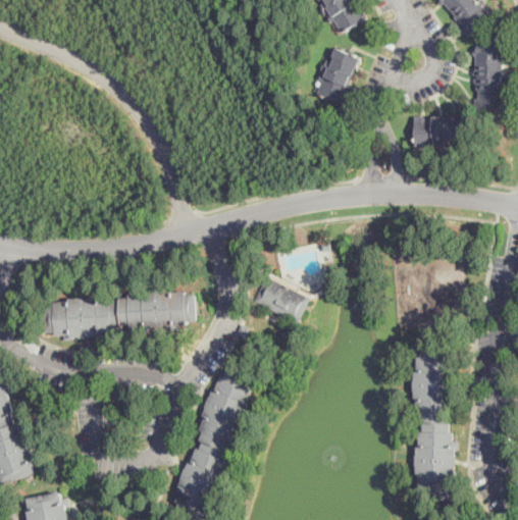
[(316,0),(337,35),(365,19),(354,0),(316,0)]
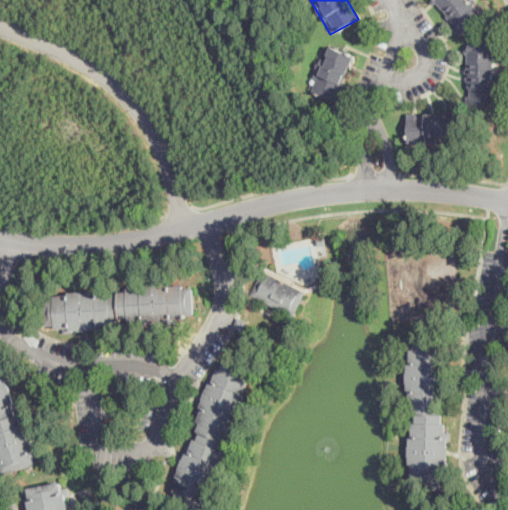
[(428,0),(458,37),(482,18),(467,0),(428,0)]
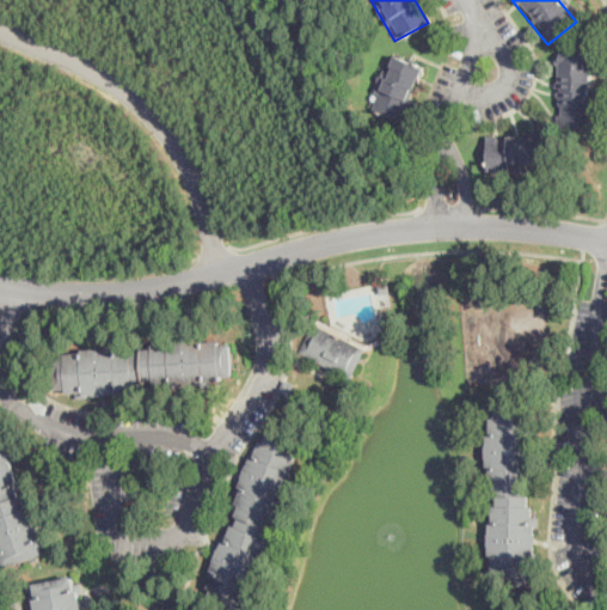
[(555,129),(588,128),(588,56),(555,56),(555,129)]
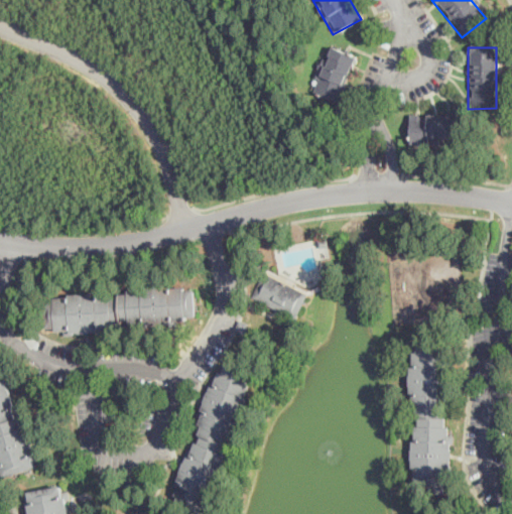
[(328,48),(311,95),(338,104),(354,57),(328,48)]
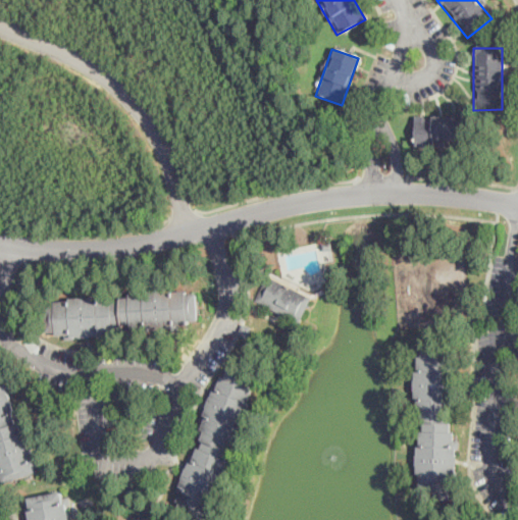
[(411,117),(411,143),(465,143),(465,117),(411,117)]
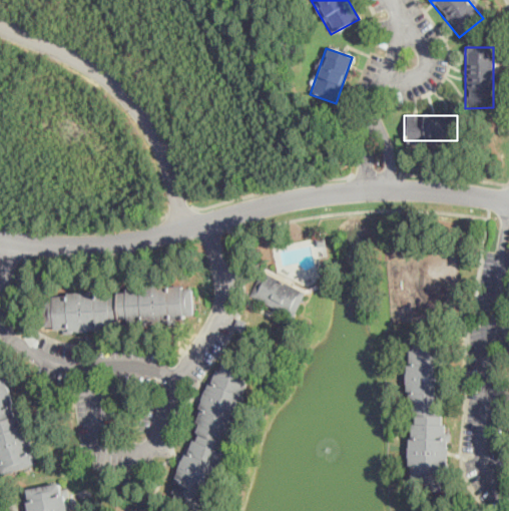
[(303,292),(259,272),(247,298),(292,318),(303,292)]
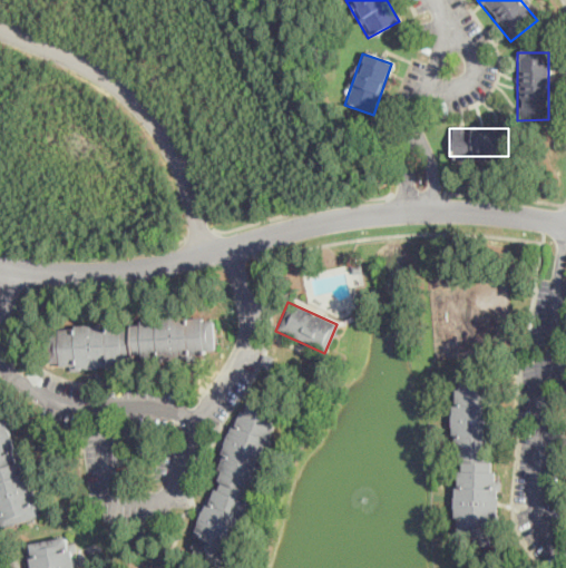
[(213,358),(211,319),(46,329),(48,365),(213,358)]
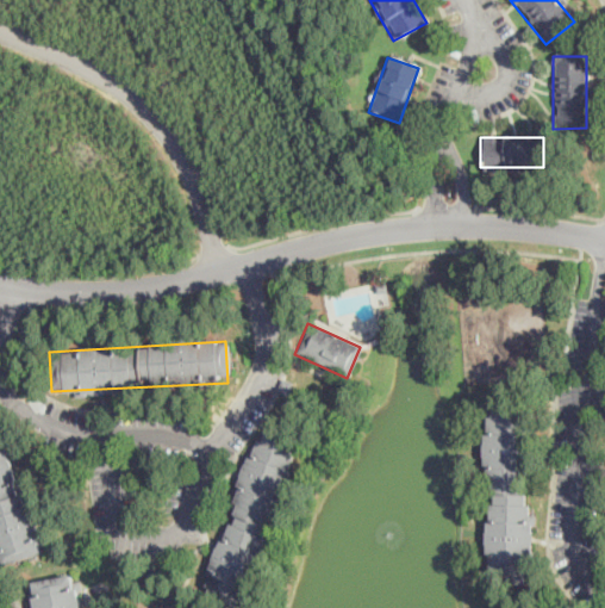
[(526,576),(526,405),(482,405),(482,576),(526,576)]
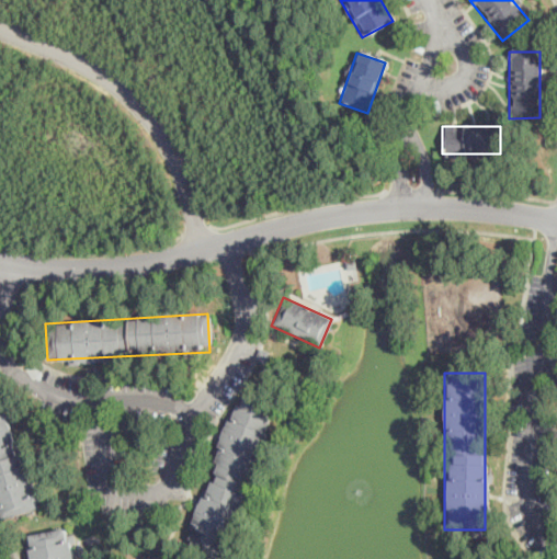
[(223,558),(271,406),(232,394),(183,550),(213,558),(223,558)]
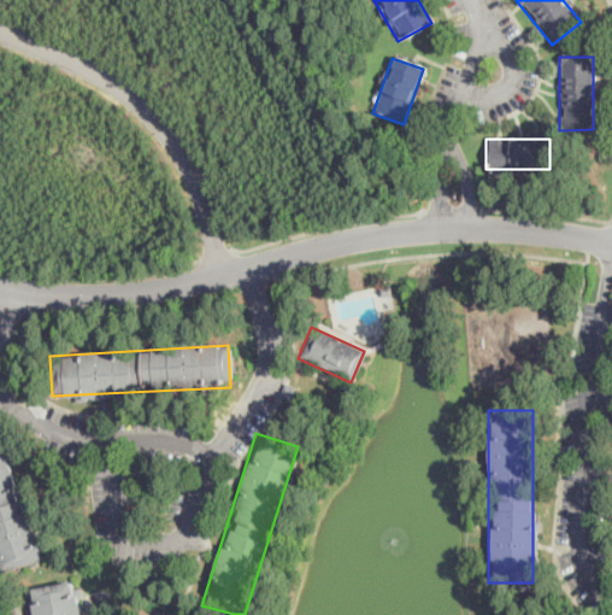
[(5,444),(0,445),(0,573),(40,562),(5,444)]
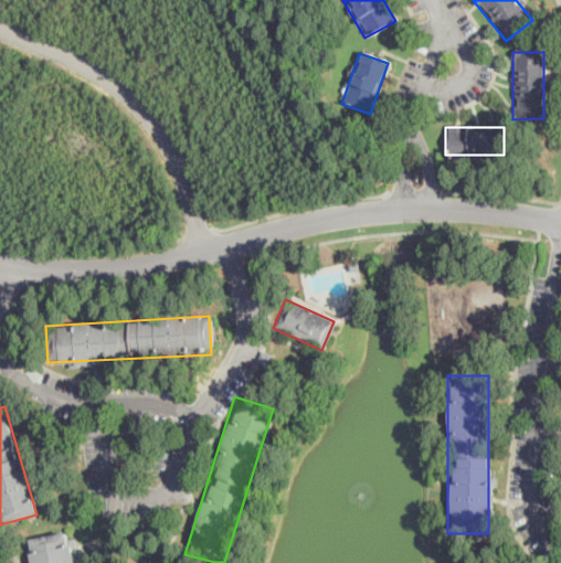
[(75,562),(70,532),(25,540),(29,562),(75,562)]
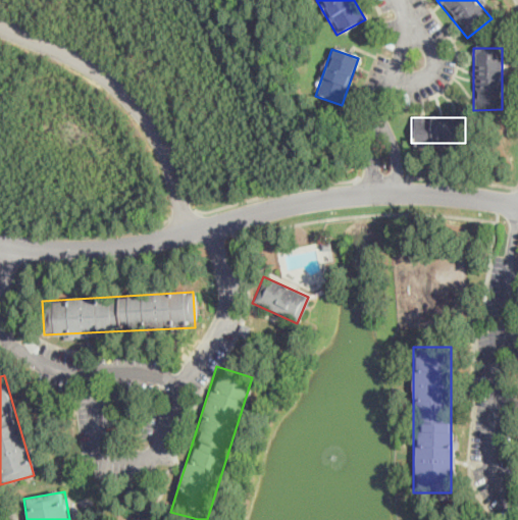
[(467,519),(450,511),(445,519),(467,519)]
